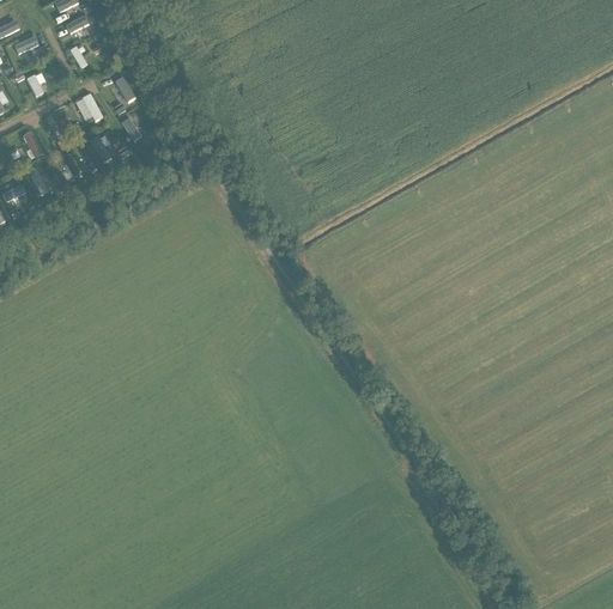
[(73,12),(77,4),(70,0),(66,10),(73,12)]
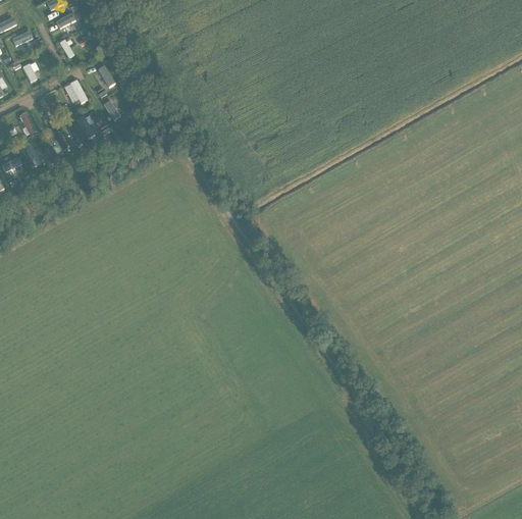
[(9,21),(5,22),(3,17),(0,18),(0,34),(12,30),(9,21)]
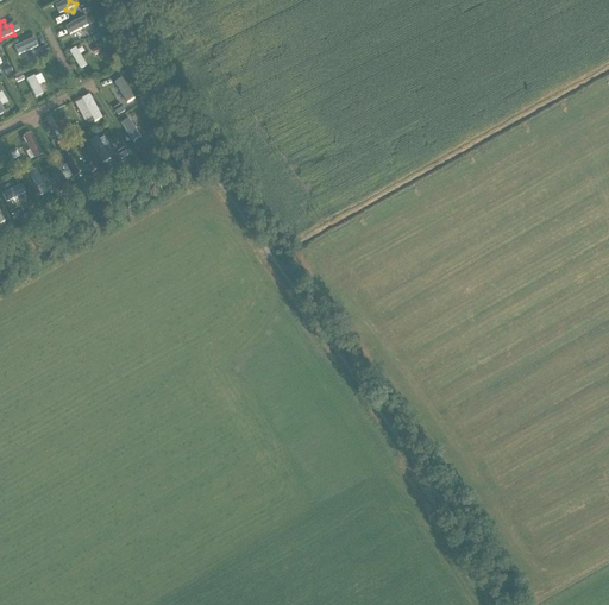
[(94,37),(98,26),(83,21),(80,32),(94,37)]
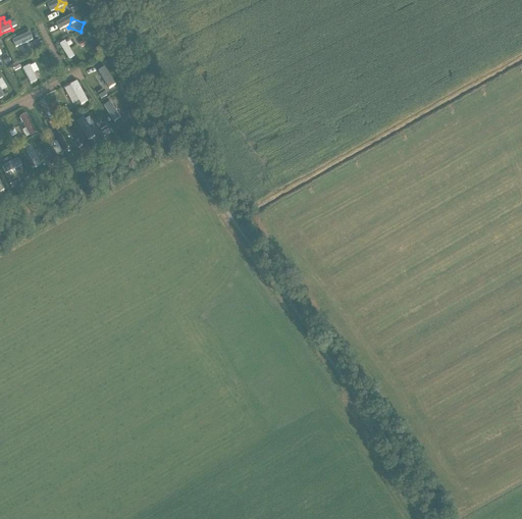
[(59,44),(70,60),(76,56),(65,40),(59,44)]
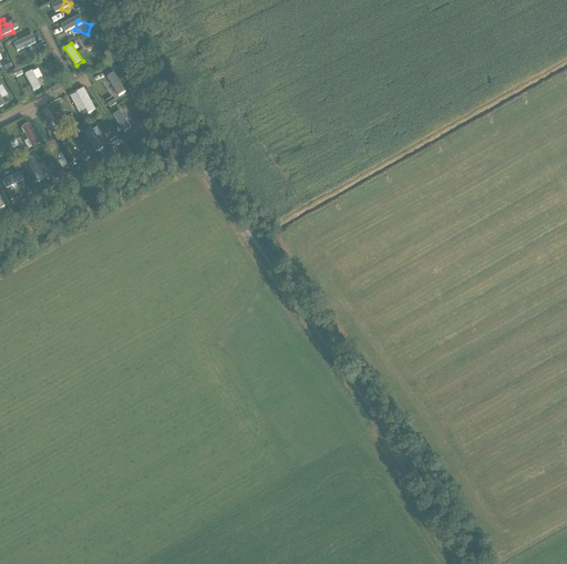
[(23,67),(14,68),(16,77),(24,75),(23,67)]
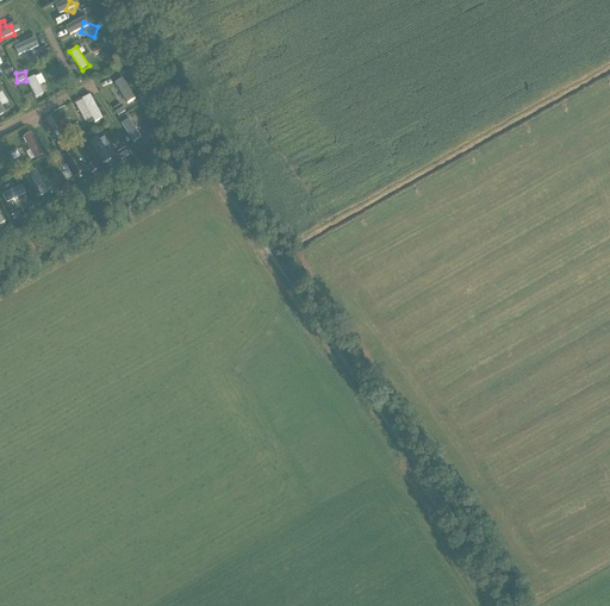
[(39,83),(45,81),(41,72),(26,79),(35,98),(44,94),(39,83)]
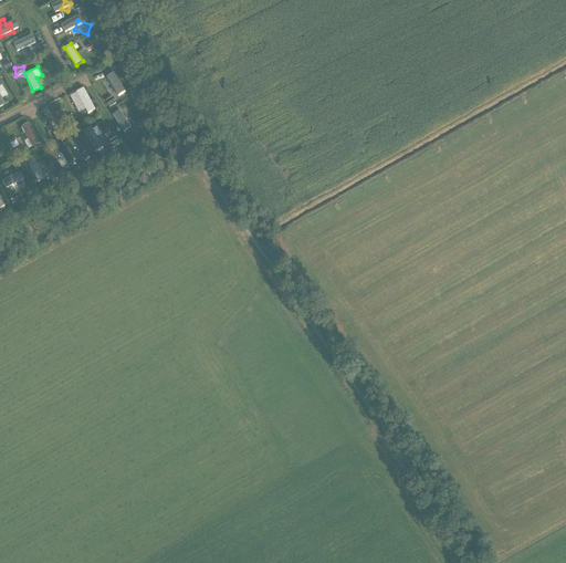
[(116,94),(124,90),(113,71),(105,75),(116,94)]
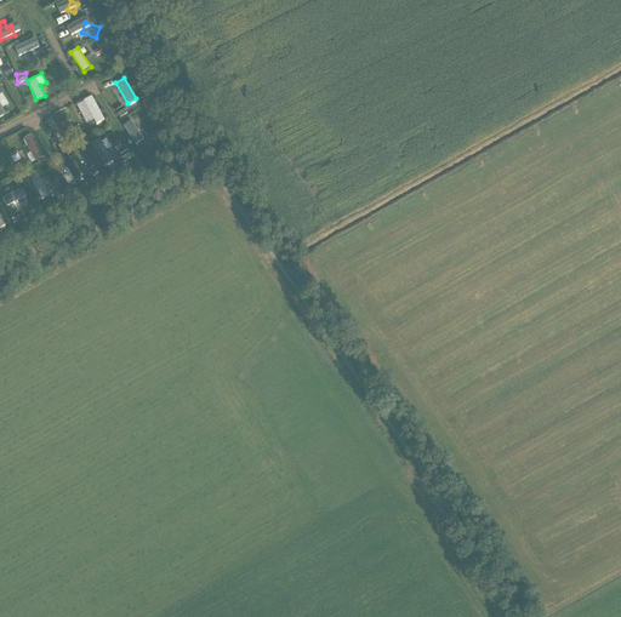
[(96,121),(98,124),(106,120),(93,95),(77,102),(87,125),(96,121)]
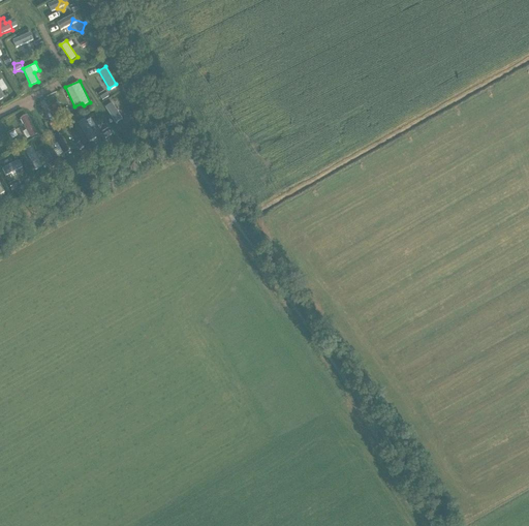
[(27,113),(20,116),(24,125),(11,131),(17,142),(36,131),(27,113)]
